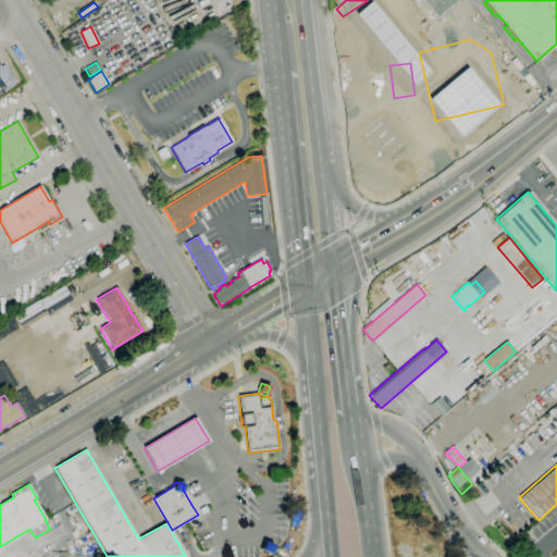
[(270,554),(261,551),(264,542),(273,545),(270,554)]
